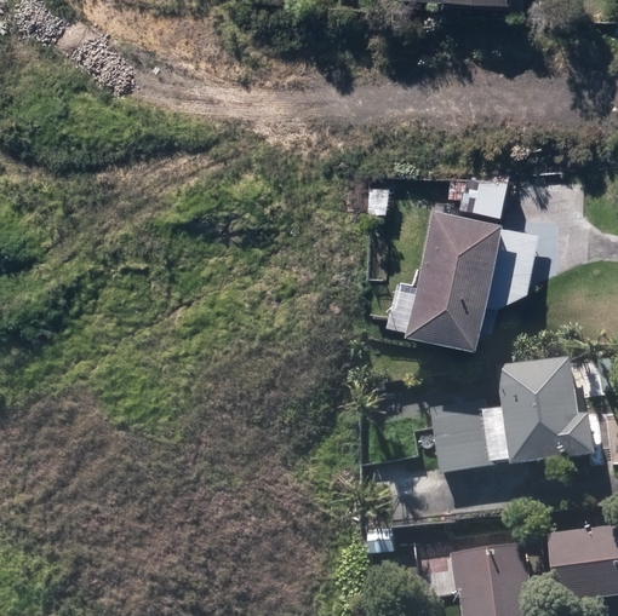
[(447,195),(473,196),(474,177),(447,177),(447,195)]
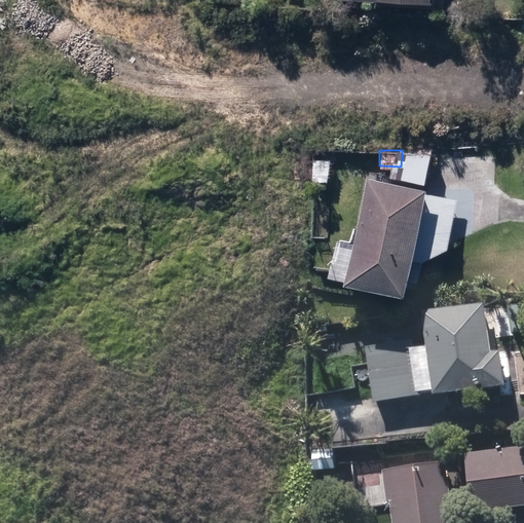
[(329,269),(405,285),(406,281),(415,283),(421,256),(447,246),(457,197),(445,194),(445,196),(422,206),(427,183),(423,183),(429,154),(412,151),(407,181),(366,173),(352,237),(336,233),(329,269)]
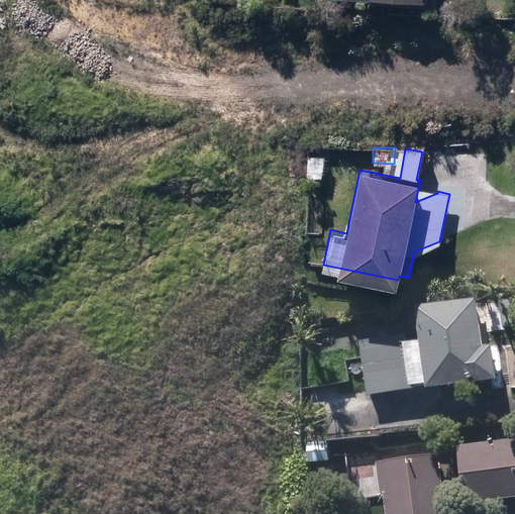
[(358,341),(366,393),(411,387),(411,384),(423,382),(424,386),(495,378),(490,342),(481,342),(475,297),(413,305),(418,338),(406,340),(405,335),(358,341)]
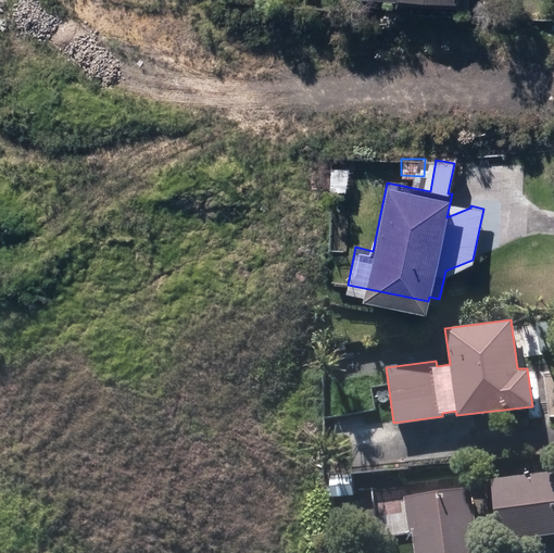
[(553,469),(491,478),(498,540),(553,533),(553,469)]
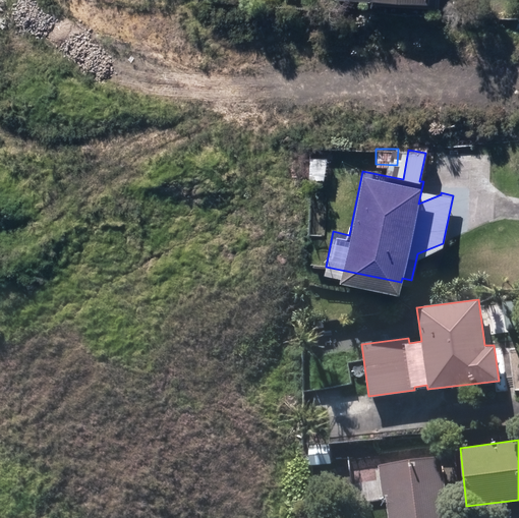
[(303,445),(304,465),(328,465),(327,445),(303,445)]
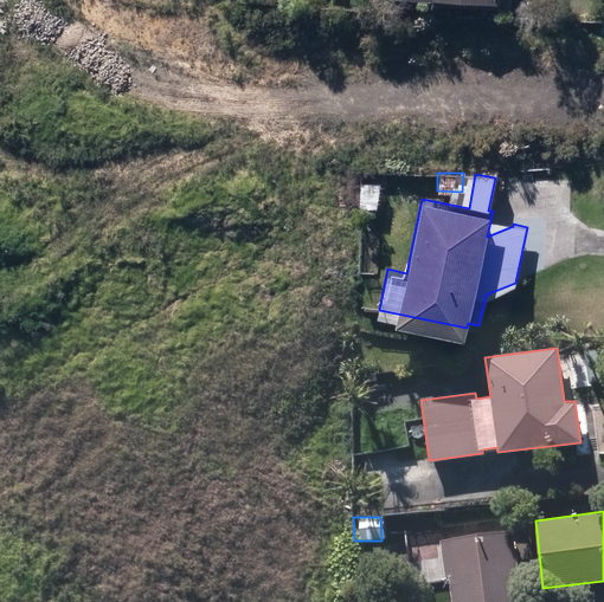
[(521,601),(512,531),(441,542),(449,601),(521,601)]
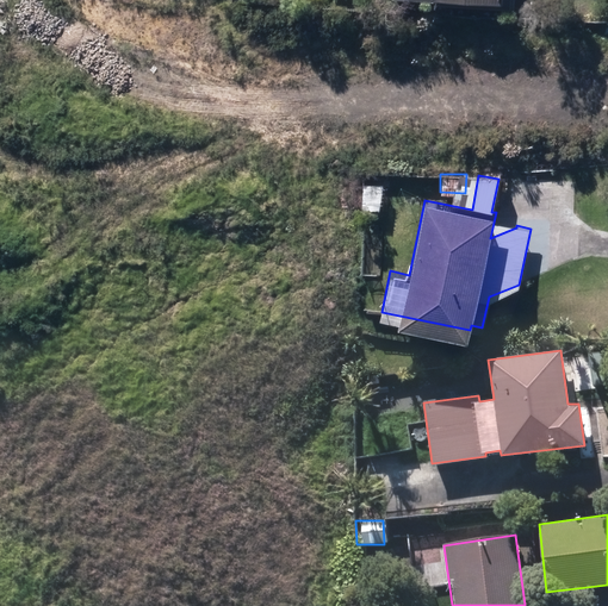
All buildings are outlined.
